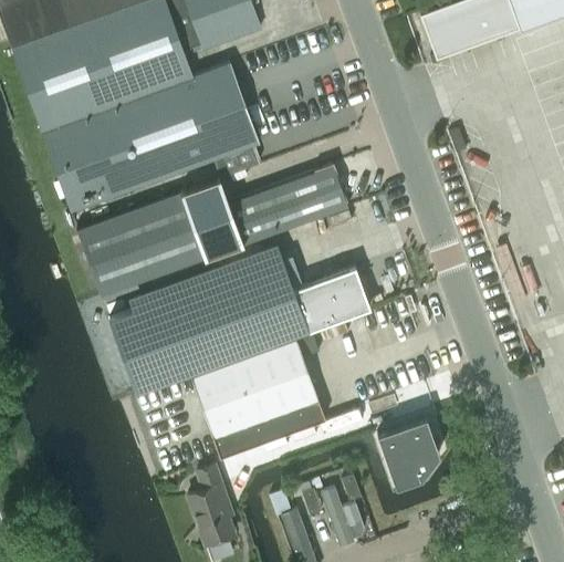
[(30,0),(0,0),(0,12),(11,44),(43,33),(30,0)]
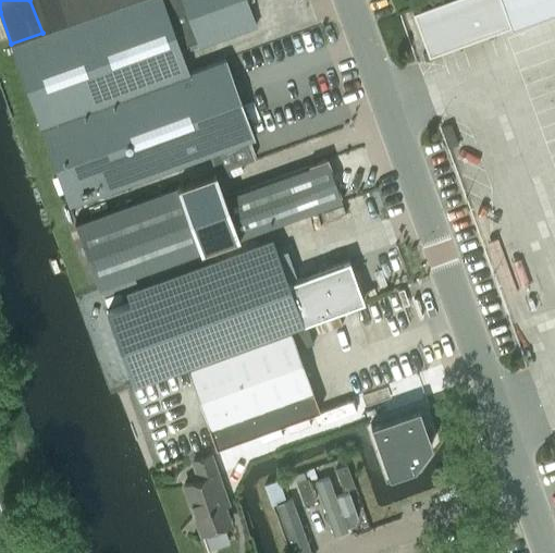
[(147,0),(13,49),(42,131),(190,76),(182,51),(198,46),(200,50),(258,29),(246,0),(147,0)]
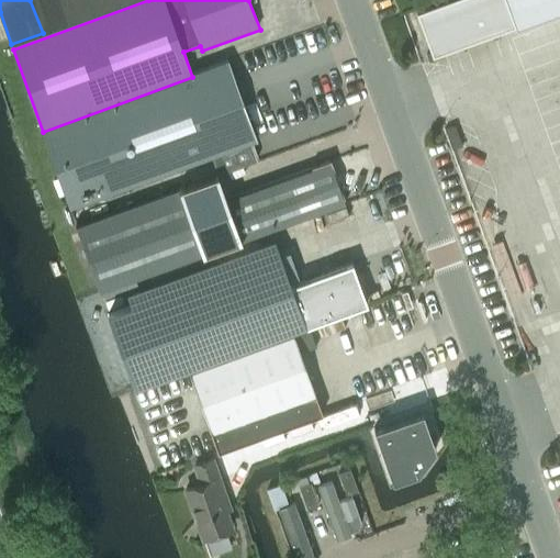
[(30,0),(43,33),(74,22),(65,0),(30,0)]
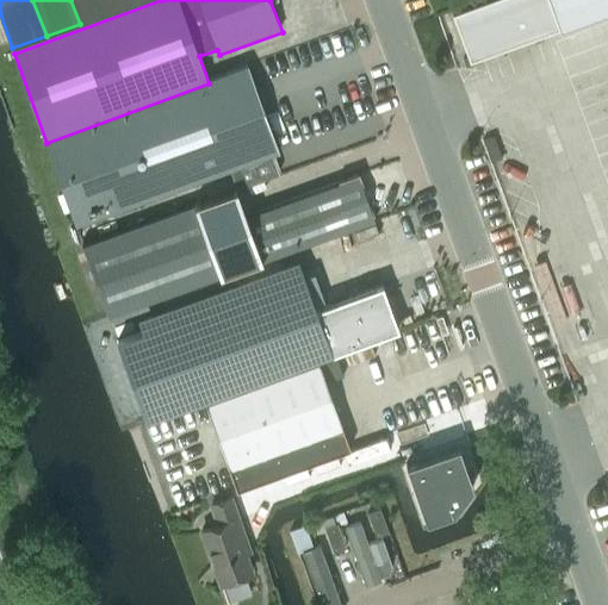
[(70,0),(80,24),(144,0),(70,0)]
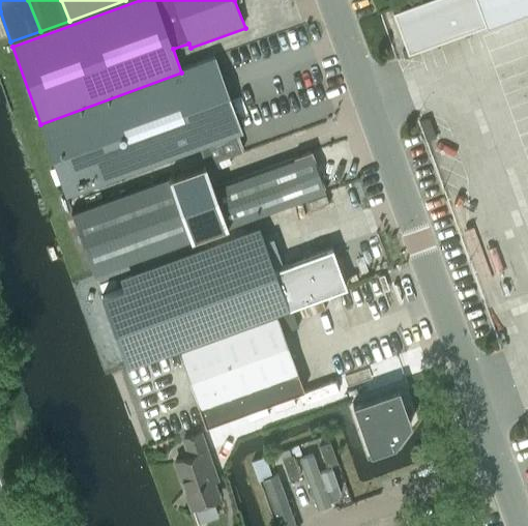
[(477,0),(434,0),(393,15),(409,57),(488,28),(477,0)]
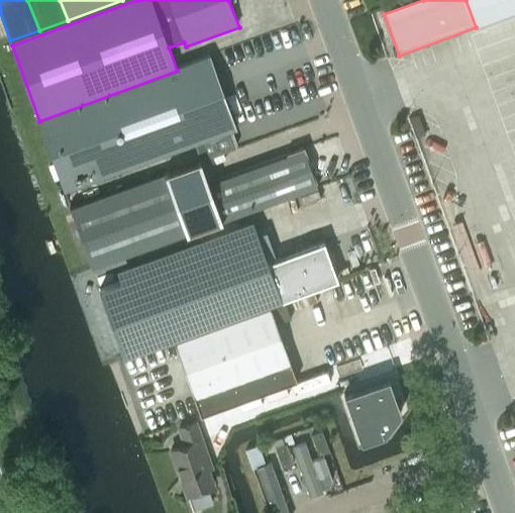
[(177,71),(39,121),(65,193),(196,146),(202,163),(202,164),(237,150),(231,133),(237,131),(211,59),(177,71)]
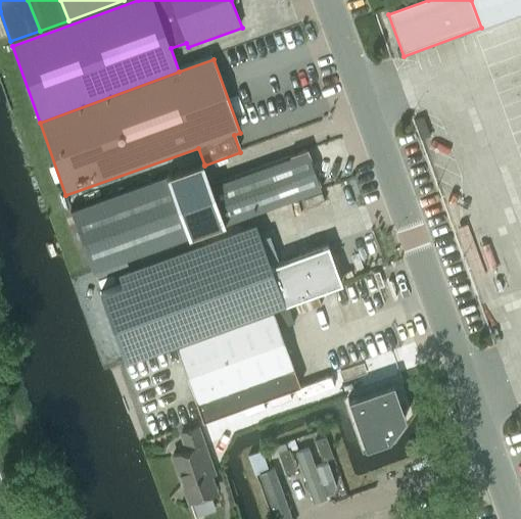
[(211,188),(177,201),(190,239),(226,227),(322,192),(320,188),(322,187),(320,184),(309,153),(295,157),(291,157),(291,159),(211,188)]
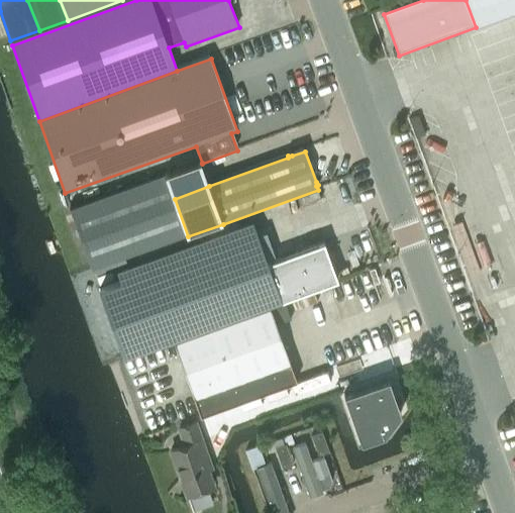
[(93,271),(188,236),(167,176),(72,210),(93,271)]
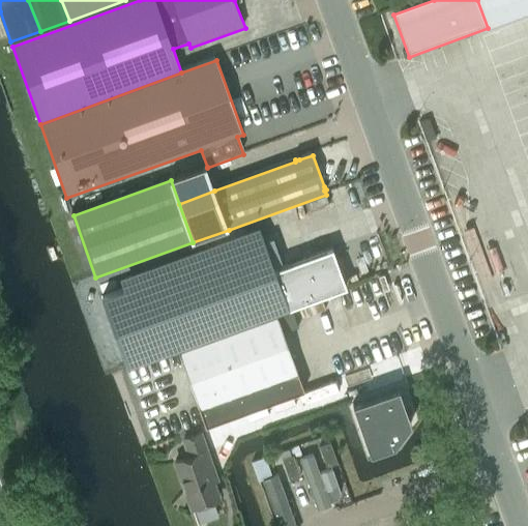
[(326,199),(309,205),(312,215),(330,209),(326,199)]
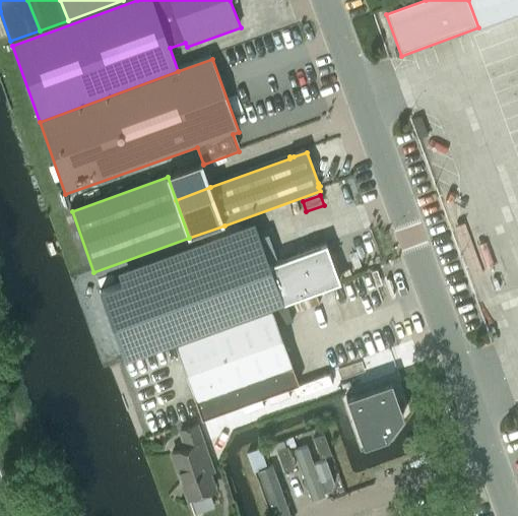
[(132,265),(95,278),(126,363),(164,348),(162,345),(168,343),(169,346),(340,284),(339,280),(327,246),(269,267),(263,250),(278,245),(273,231),(144,278),(145,281),(139,283),(132,265)]
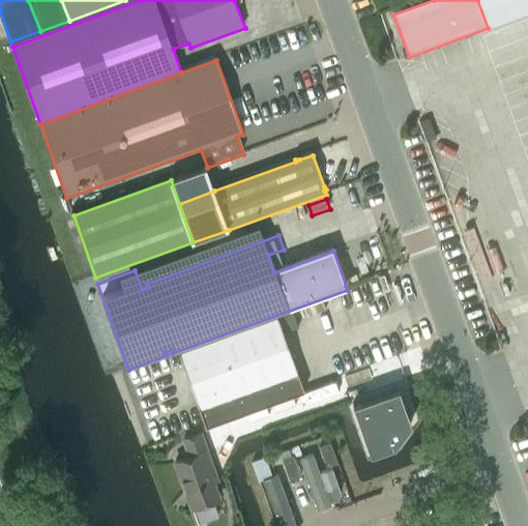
[(294,314),(181,355),(200,409),(271,383),(279,403),(304,393),(282,330),(298,324),(294,314)]
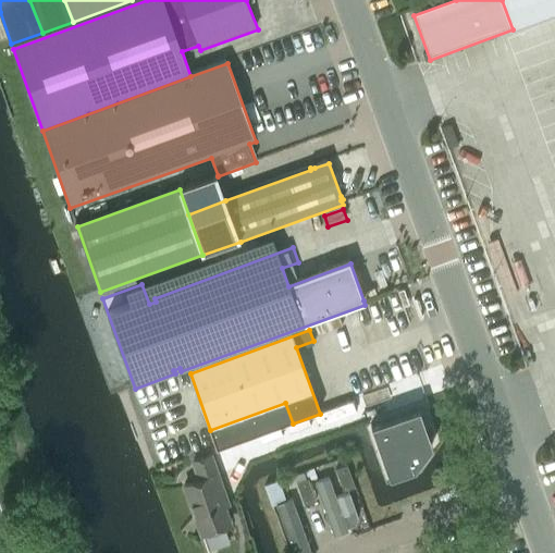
[(420,410),(371,427),(390,480),(416,471),(433,447),(420,410)]
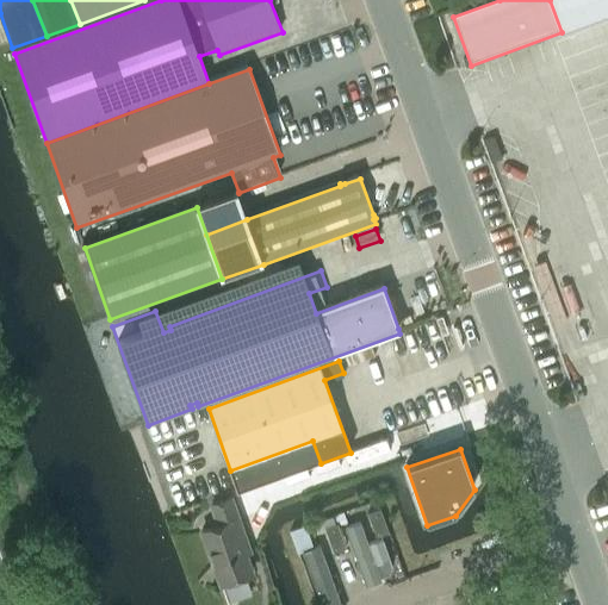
[(250,555),(239,522),(231,501),(213,507),(221,528),(204,534),(222,587),(253,577),(246,556),(250,555)]
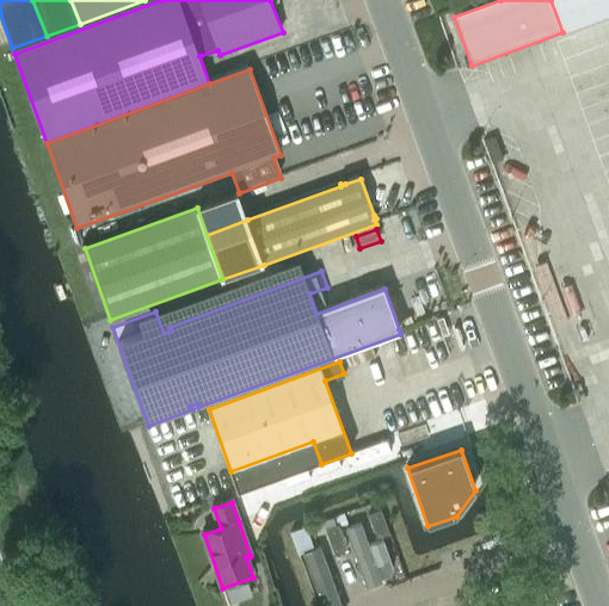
[(382,513),(369,518),(377,542),(389,537),(382,513)]
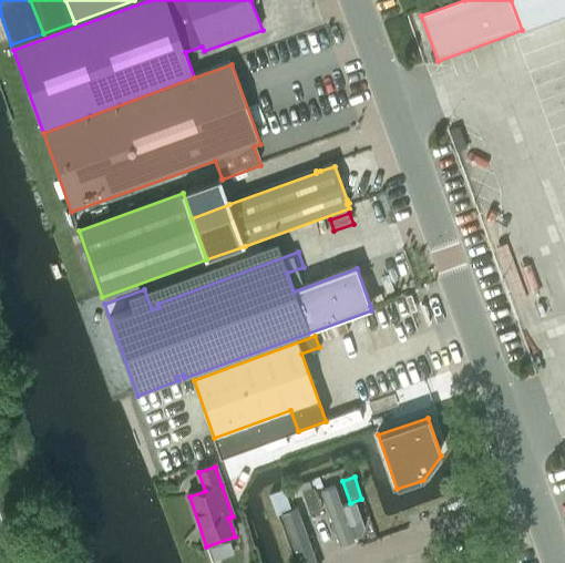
[(357,542),(337,489),(322,493),(343,548),(357,542)]
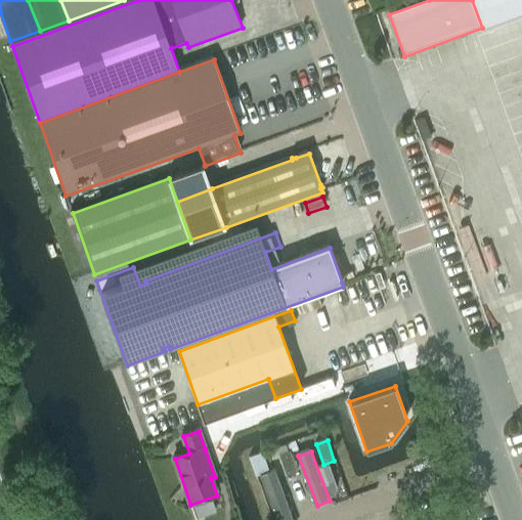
[(291,453),(279,457),(287,477),(298,474),(291,453)]
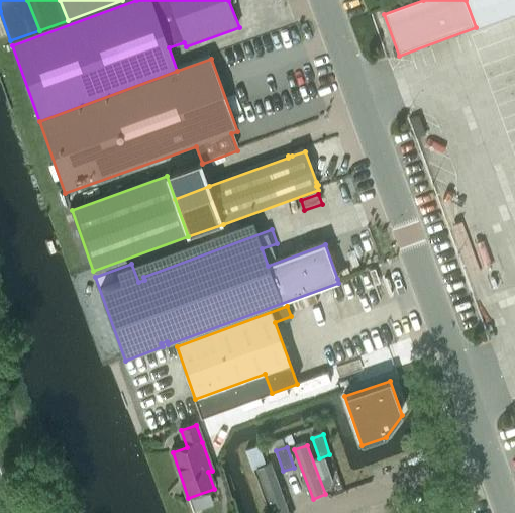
[(292,512),(274,464),(259,470),(273,512),(292,512)]
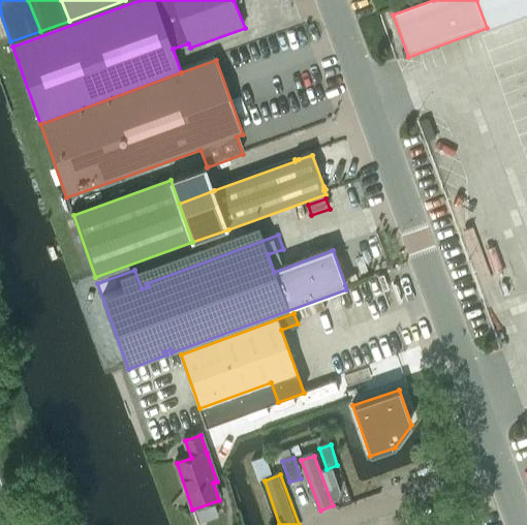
[(407,524),(403,512),(372,523),(372,524),(407,524)]
